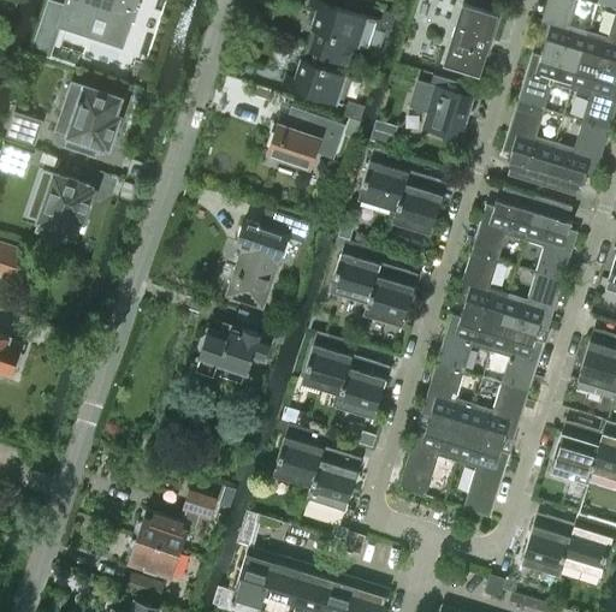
[(128,29),(137,0),(66,0),(58,27),(89,37),(95,17),(105,19),(104,22),(128,29)]
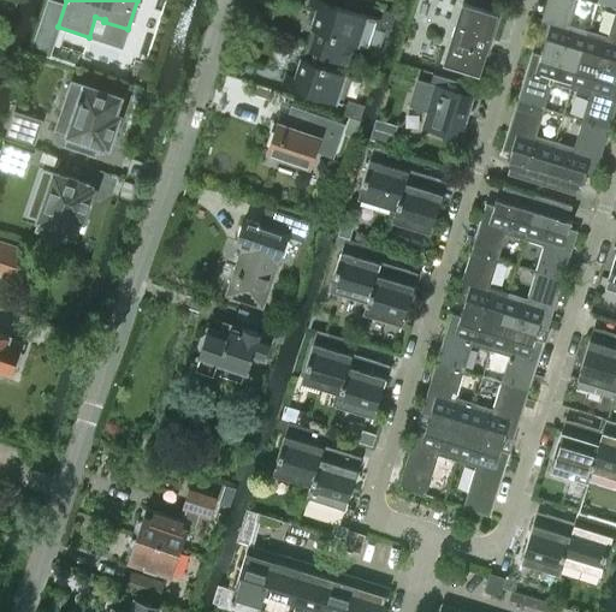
[(377,48),(383,31),(390,34),(396,17),(390,15),(390,13),(385,13),(381,22),(368,17),(362,16),(365,7),(344,1),(342,9),(314,0),(308,0),(304,11),(315,15),(309,31),(312,33),(306,49),(351,64),(359,46),(369,49),(369,46),(377,48)]
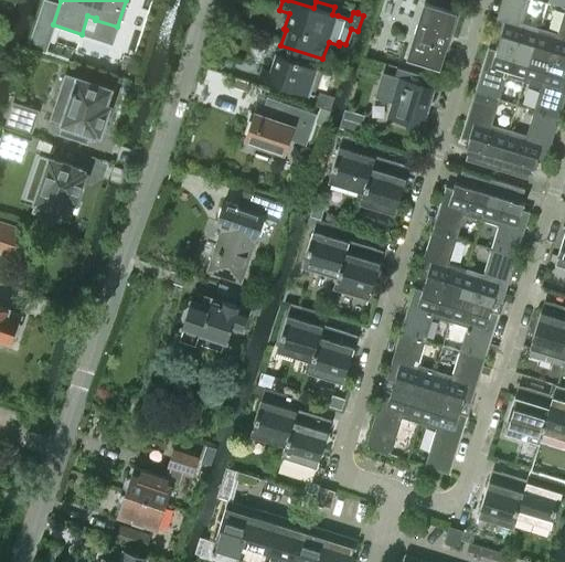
[(502,0),(491,39),(499,41),(498,46),(532,57),(540,30),(523,25),(530,1),(526,0),(502,0)]
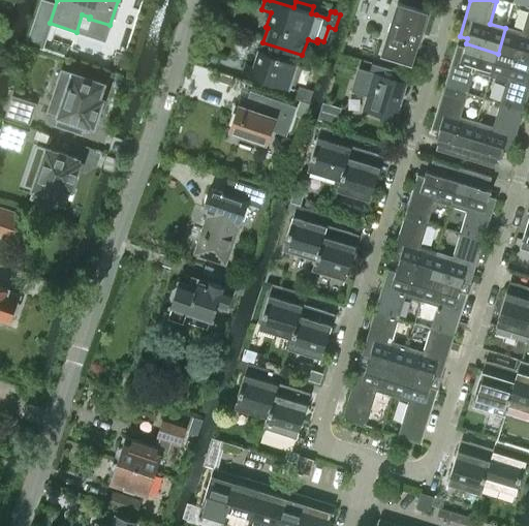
[(411,66),(428,14),(397,5),(381,56),(402,63),(411,66)]
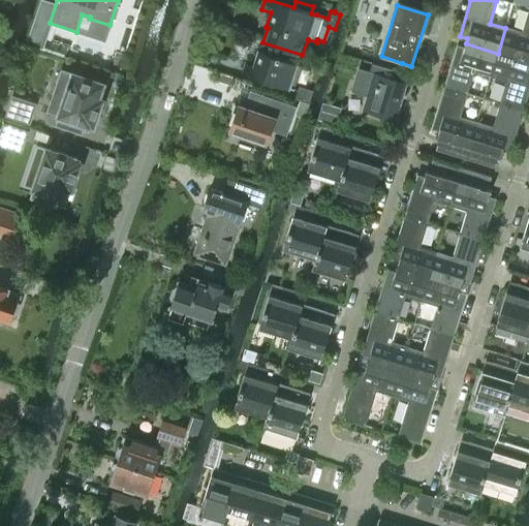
[(528,10),(522,33),(505,28),(498,54),(528,62),(528,10)]
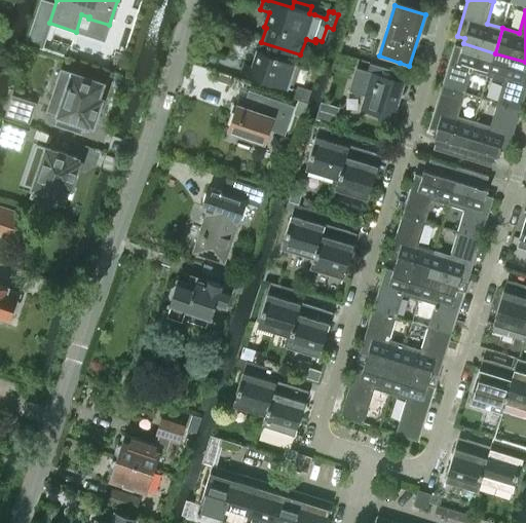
[(288,90),(300,54),(261,42),(258,53),(255,52),(250,67),(242,65),(238,76),(248,79),(248,77),(264,82),(263,88),(277,94),(279,88),(288,90)]
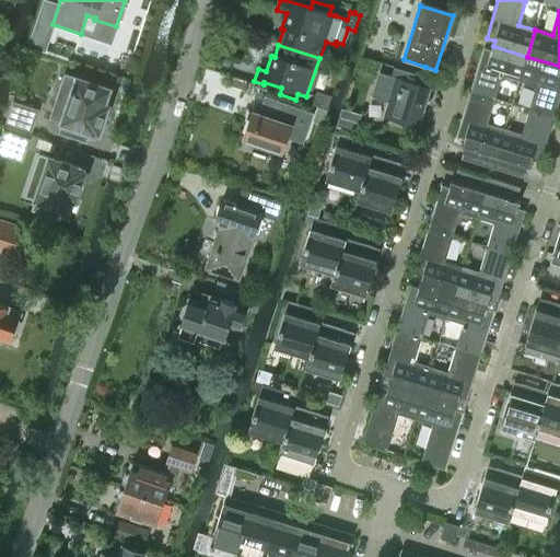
[(491,51),(483,49),(470,93),(469,93),(468,93),(494,102),(502,78),(520,83),(527,57),(493,46),(491,51)]
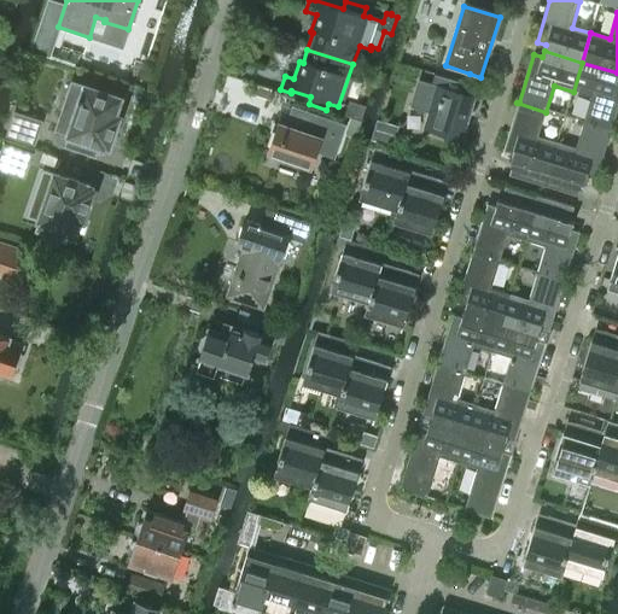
[(617,76),(617,72),(582,63),(573,92),(592,97),(584,123),(612,133),(612,132),(611,132),(617,107),(617,80),(617,76)]
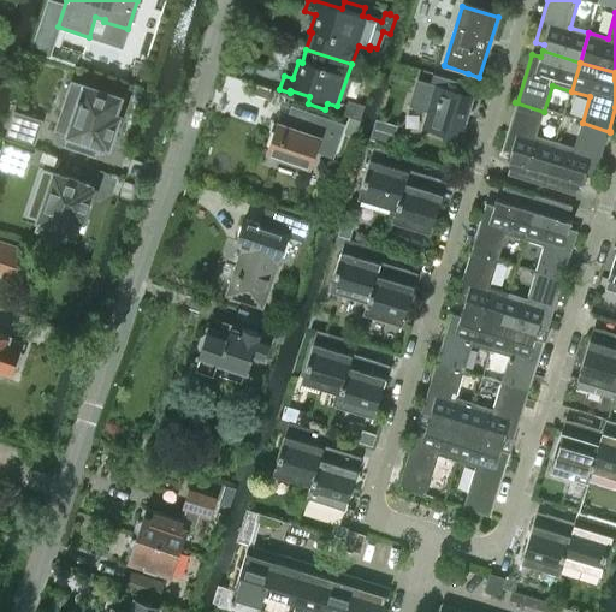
[(465,84),(468,73),(444,65),(443,65),(439,77),(465,84)]
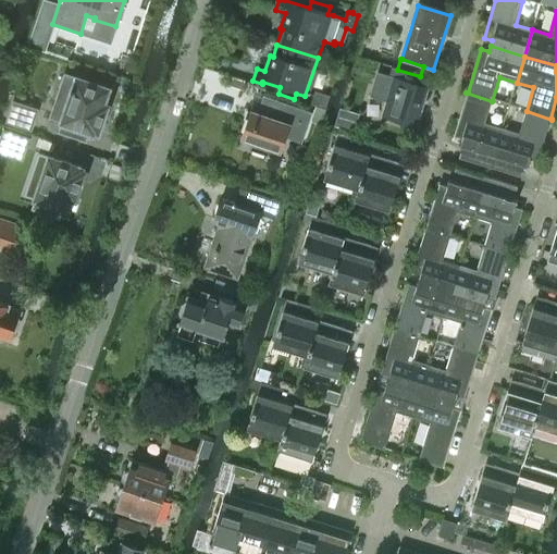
[(420,76),(397,70),(394,69),(392,79),(417,87),(420,76)]
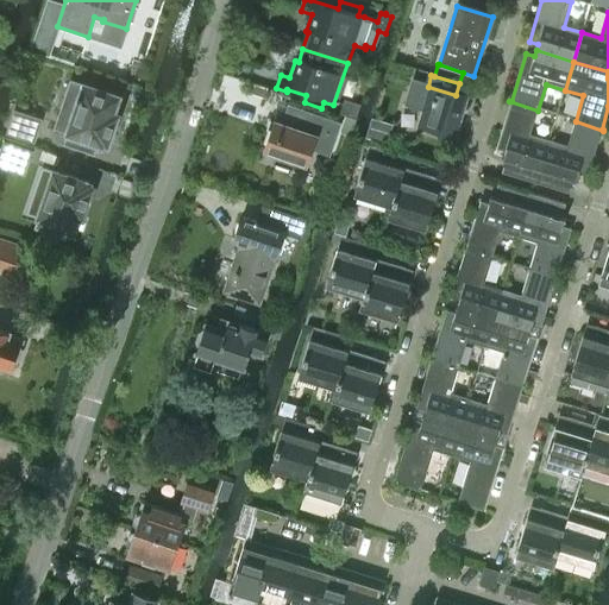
[(107,146),(118,117),(113,115),(119,99),(70,82),(54,131),(67,136),(63,146),(94,157),(98,146),(102,147),(104,145),(107,146)]
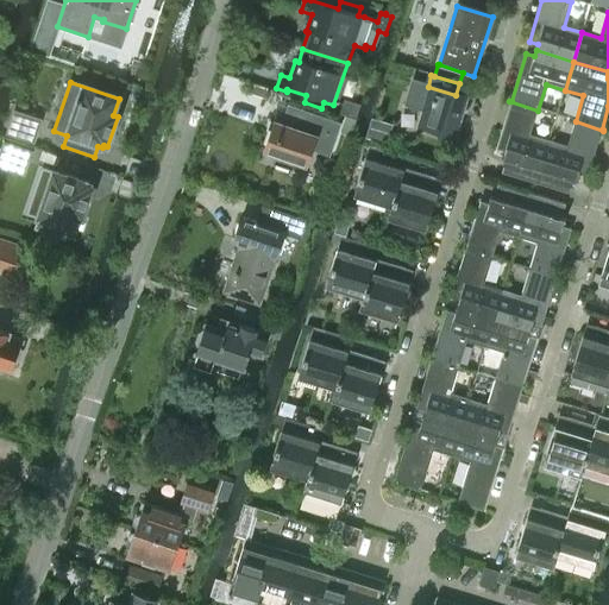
[(454,138),(466,100),(468,100),(468,99),(456,95),(428,87),(421,84),(414,111),(422,113),(418,128),(454,139),(456,138),(454,138)]
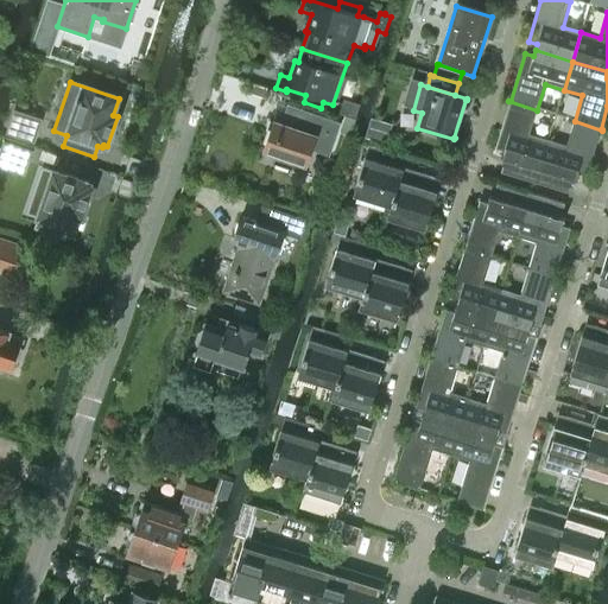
[(360,107),(344,101),(340,114),(356,119),(360,107)]
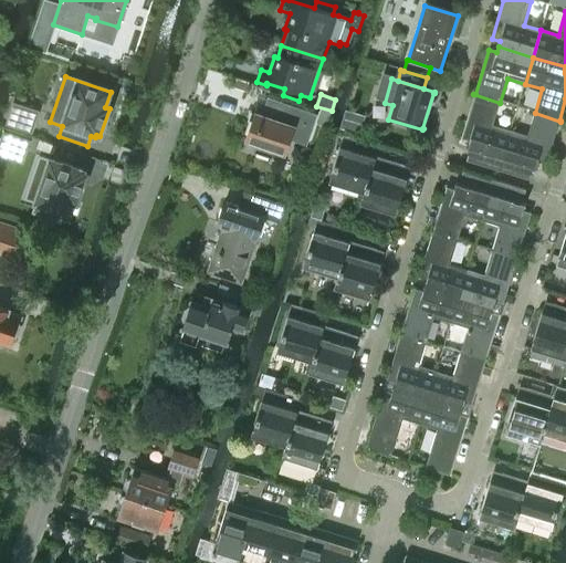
[(474,95),(461,141),(469,143),(468,147),(467,147),(465,148),(470,149),(467,163),(496,171),(496,173),(496,174),(510,132),(492,127),(500,103),(473,94),(473,95),(474,95)]
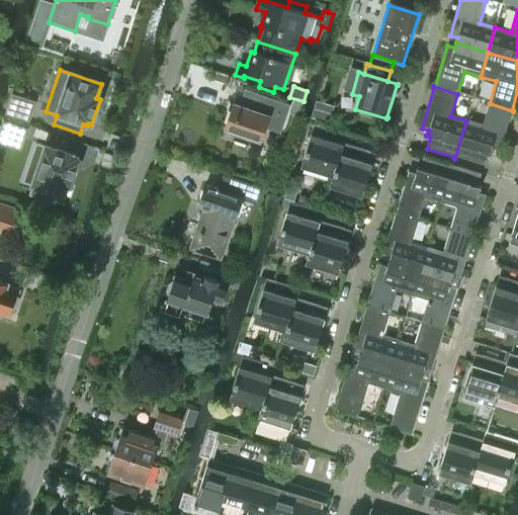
[(260,142),(266,125),(279,130),(287,105),(246,92),(242,106),(234,104),(225,131),(235,134),(232,141),(249,147),(251,139),(260,142)]
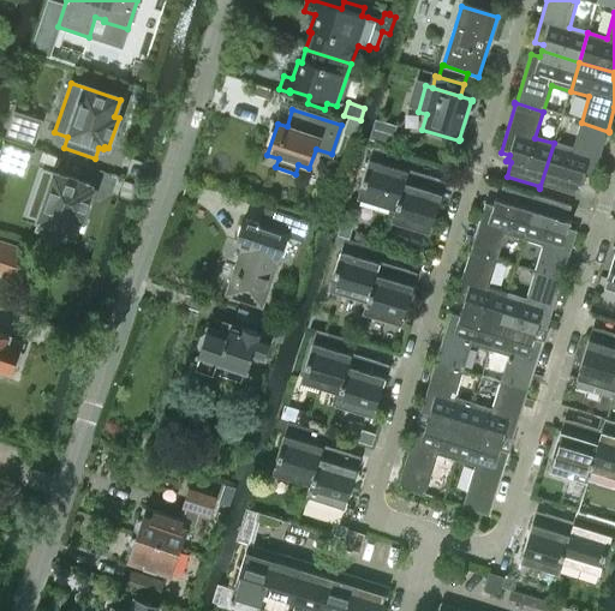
[(34,145),(42,123),(15,114),(7,137),(34,145)]
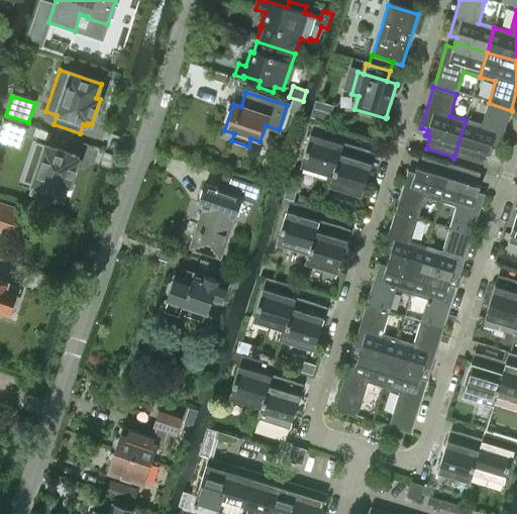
[(298,116),(303,103),(294,100),(289,113),(298,116)]
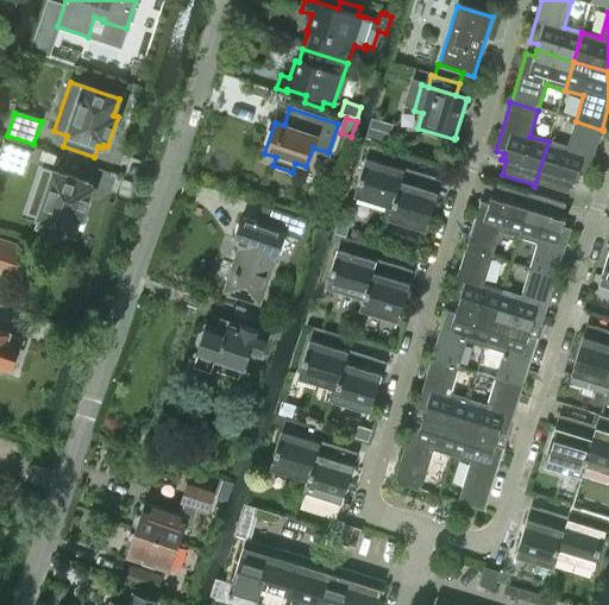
[(603,131),(576,121),(567,147),(548,142),(534,187),(535,187),(535,186),(569,195),(573,182),(577,183),(578,182),(577,181),(578,176),(586,178),(602,131),(603,131)]
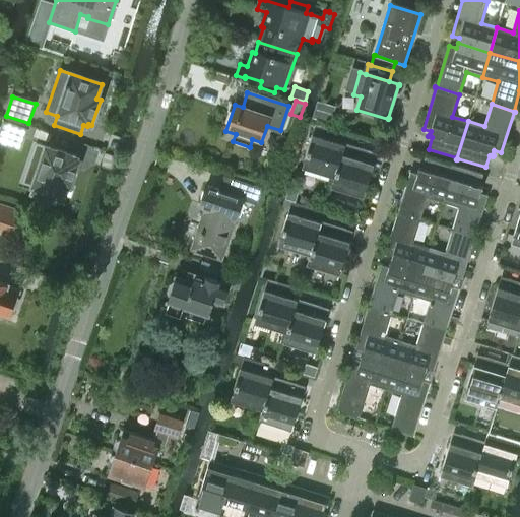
[(2,124),(0,130),(0,143),(19,150),(26,131),(2,124)]
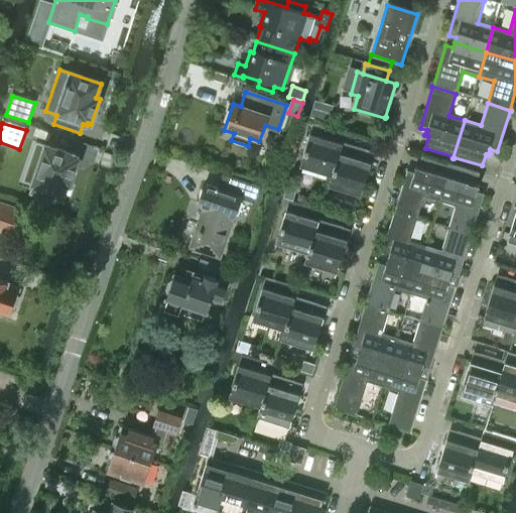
[(299,167),(331,177),(332,177),(342,144),(335,142),(338,133),(312,125),(299,167)]
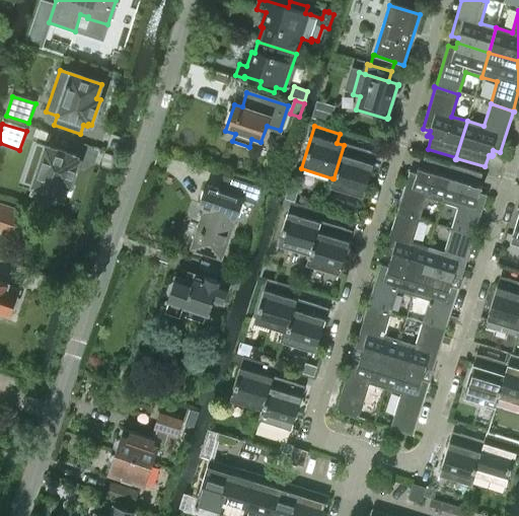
[(70,187),(79,161),(75,160),(76,158),(36,145),(30,161),(41,164),(29,197),(56,205),(59,196),(63,197),(67,186),(70,187)]
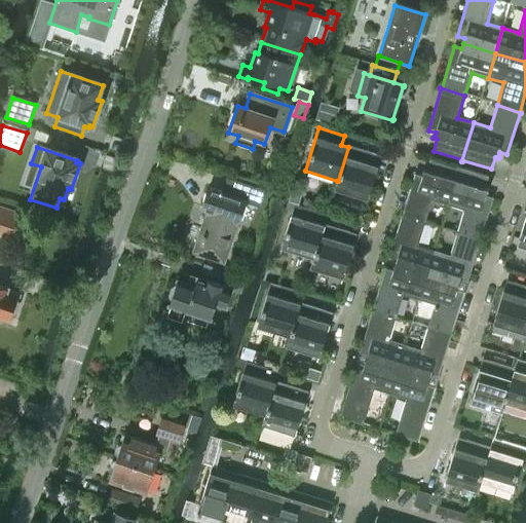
[(373,155),(348,147),(338,181),(337,181),(334,190),(368,200),(378,167),(370,164),(373,155)]
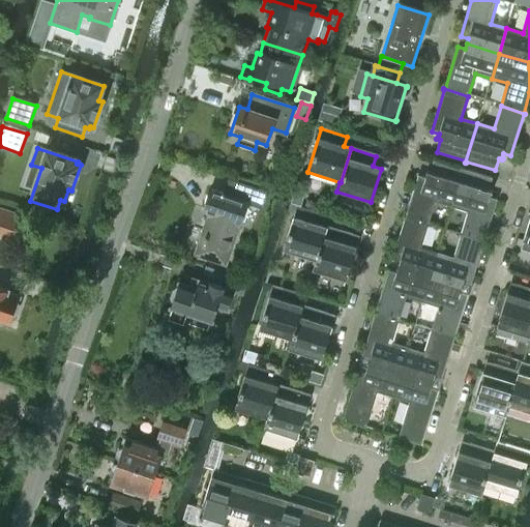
[(425,178),(417,176),(405,218),(404,217),(404,218),(428,226),(435,203),(451,208),(463,170),(462,171),(434,162),(430,174),(425,173),(425,174),(427,174),(425,178)]
